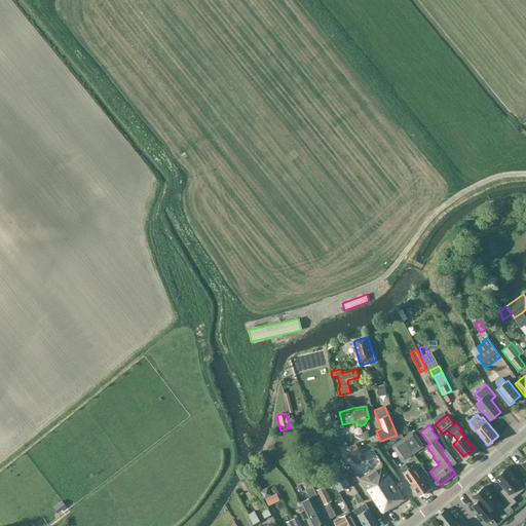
[(412,430),(403,438),(403,439),(411,450),(421,443),(412,430)]
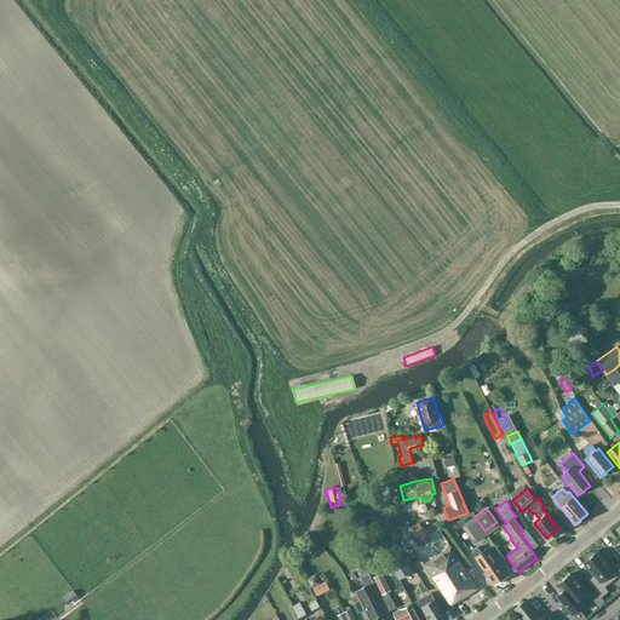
[(476,537),(484,530),(475,517),(466,523),(476,537)]
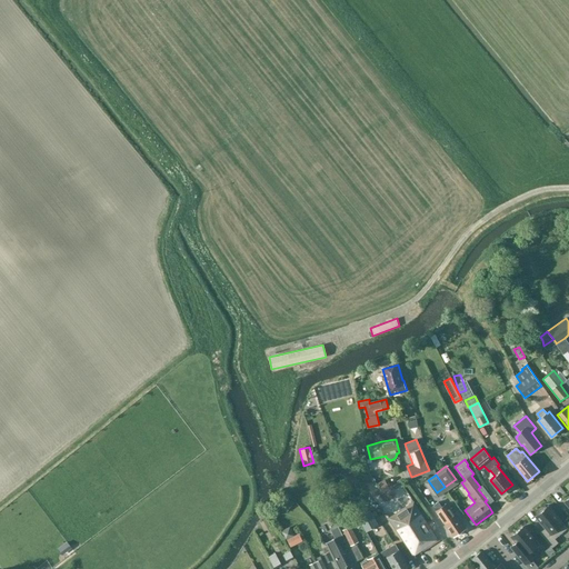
[(389,487),(385,480),(380,482),(385,490),(389,487)]
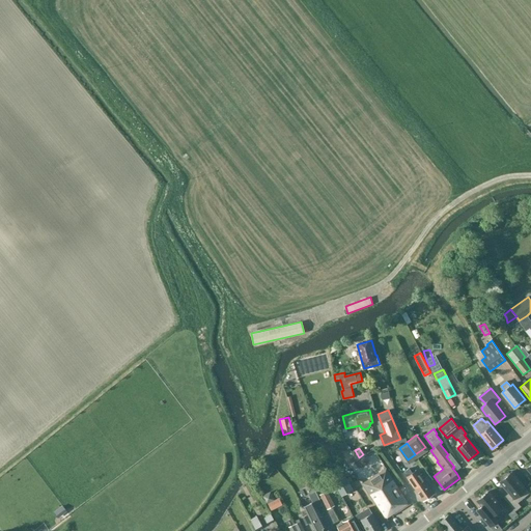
[(383,464),(374,450),(369,453),(378,468),(383,464)]
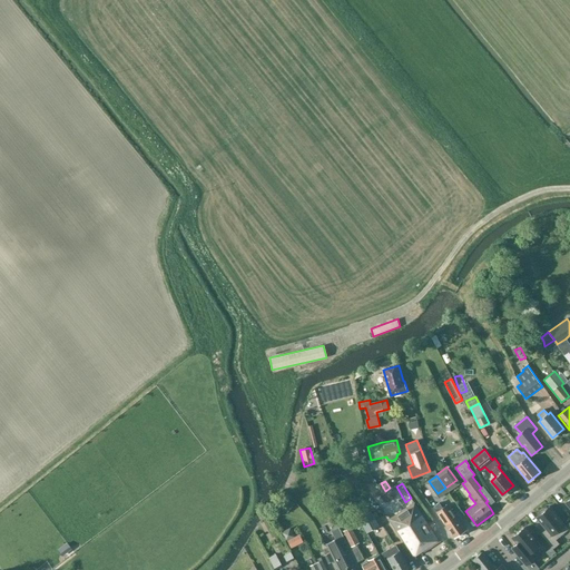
[(335,508),(343,504),(336,490),(328,493),(335,508)]
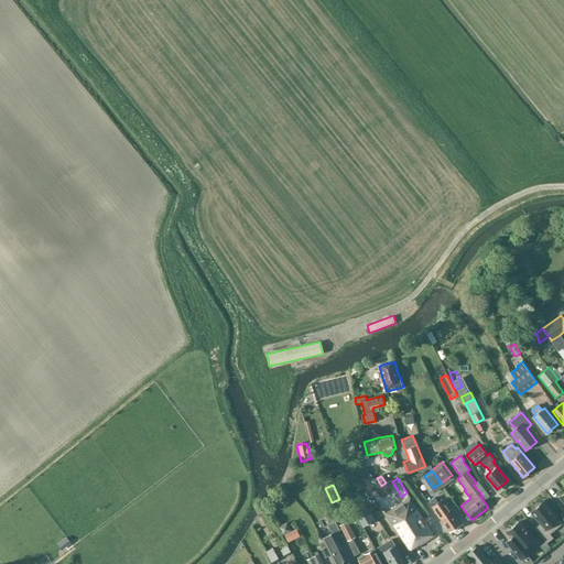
[(284,492),(278,502),(284,508),(292,498),(284,492)]
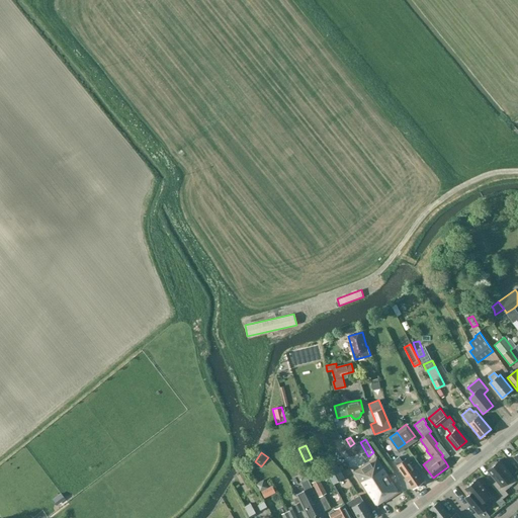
[(383,502),(400,492),(377,456),(354,471),(376,505),(382,501),(383,502)]
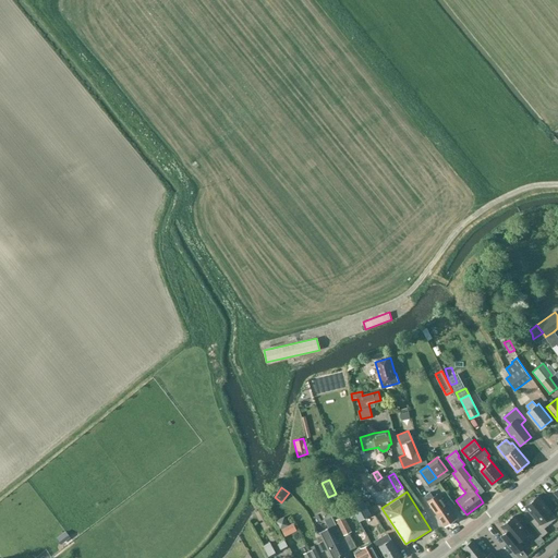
[(456,519),(439,494),(434,497),(431,492),(424,496),(445,526),(456,519)]
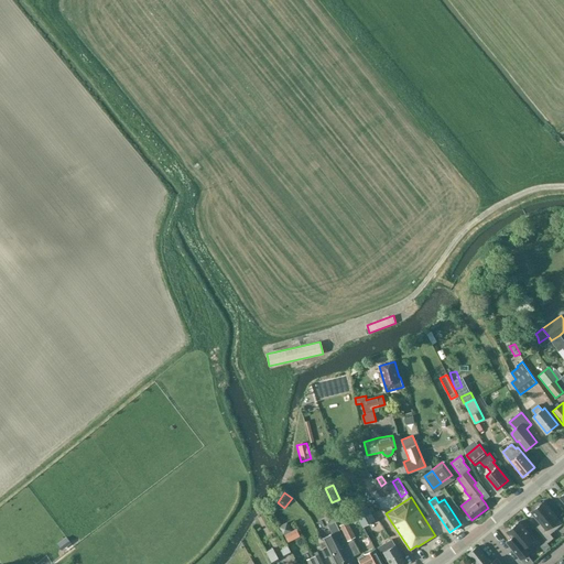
[(543,501),(542,503),(540,501),(531,509),(532,511),(531,512),(543,528),(539,532),(548,543),(553,538),(550,534),(562,523),(543,501)]
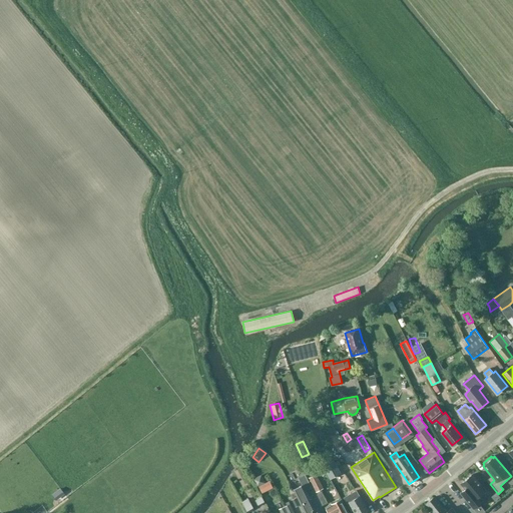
[(340,473),(334,461),(324,466),(331,478),(340,473)]
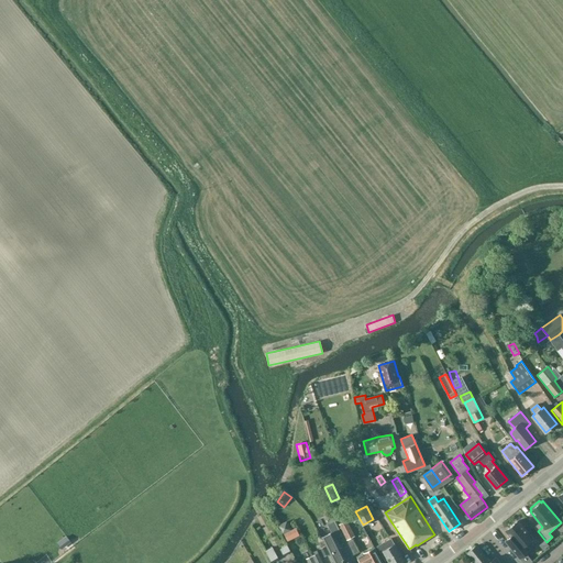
[(339,525),(348,541),(355,537),(346,520),(339,525)]
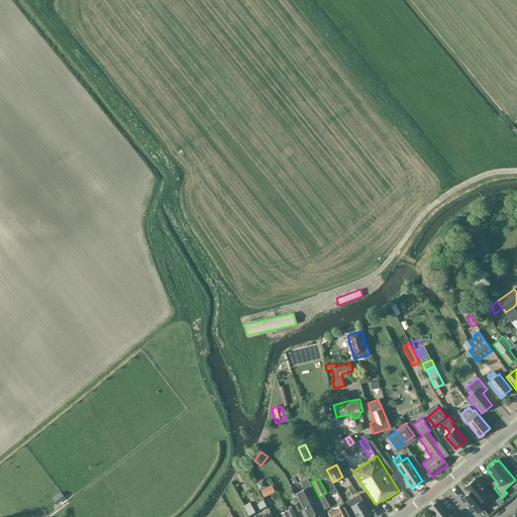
[(477,513),(482,508),(479,504),(490,495),(476,479),(464,488),(474,499),(469,503),(477,513)]
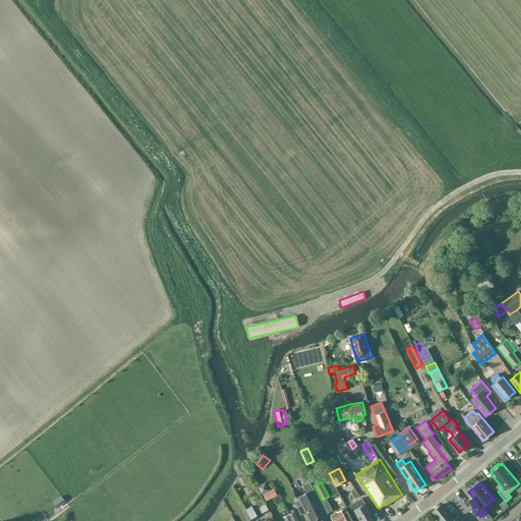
[(274,488),(263,494),(266,500),(277,495),(274,488)]
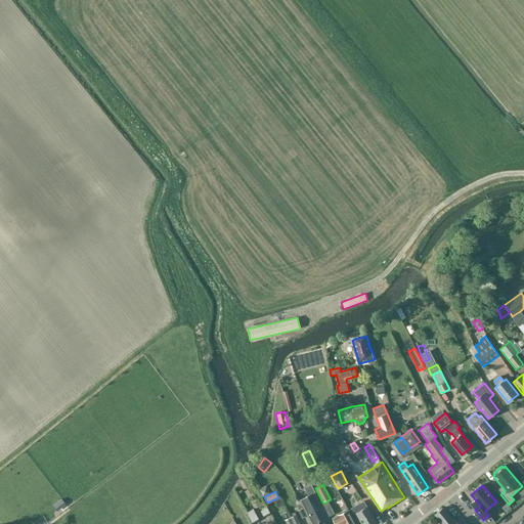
[(312,523),(324,523),(324,522),(322,523),(308,495),(300,499),(312,523)]
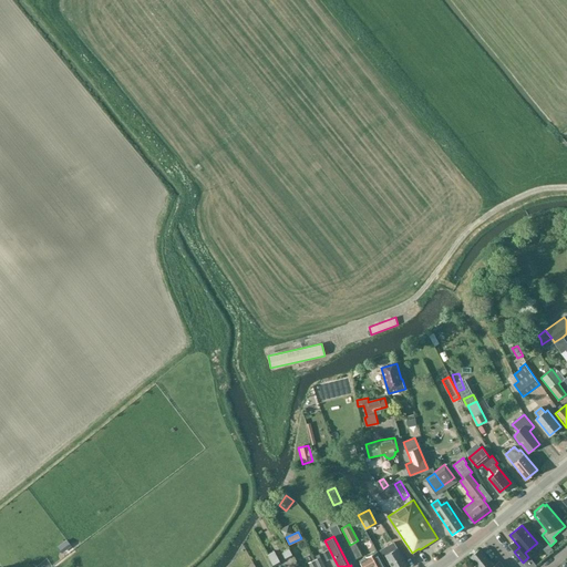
[(65,540),(59,546),(62,552),(70,546),(65,540)]
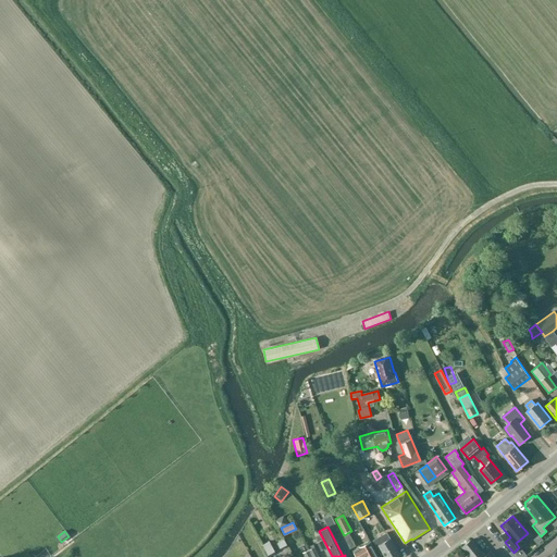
[(393,556),(399,554),(391,539),(387,532),(373,541),(375,544),(382,554),(384,553),(386,556),(393,556)]
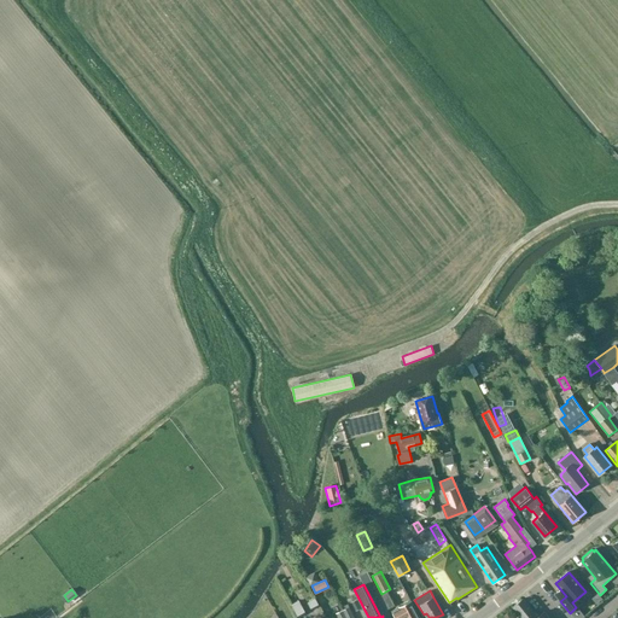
[(394,605),(388,593),(380,596),(386,608),(394,605)]
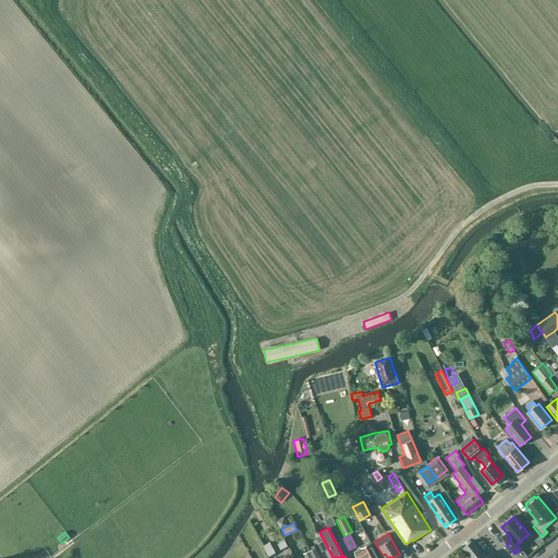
[(497,557),(492,552),(486,556),(473,540),(463,548),(471,557),(497,557)]
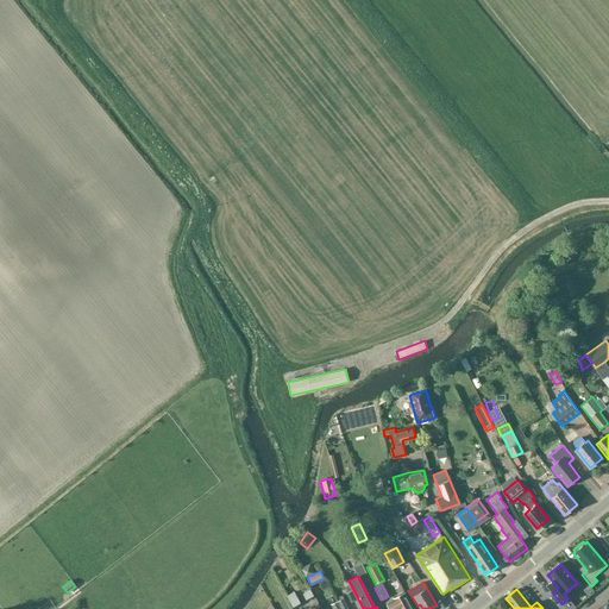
[(294,592),(288,596),(292,602),(297,598),(294,592)]
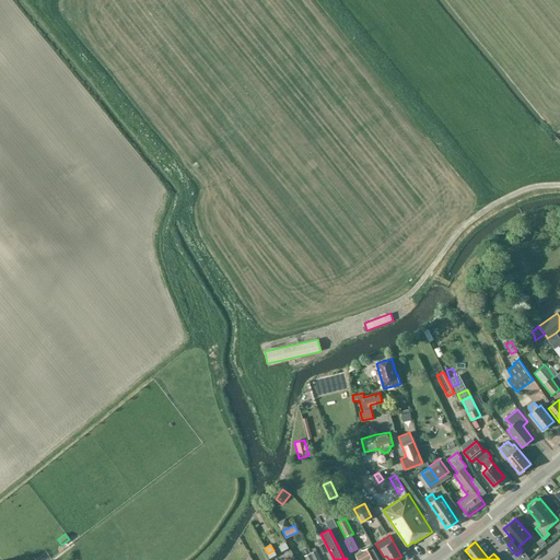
[(381,559),(372,545),(362,550),(354,555),(358,559),(381,559)]
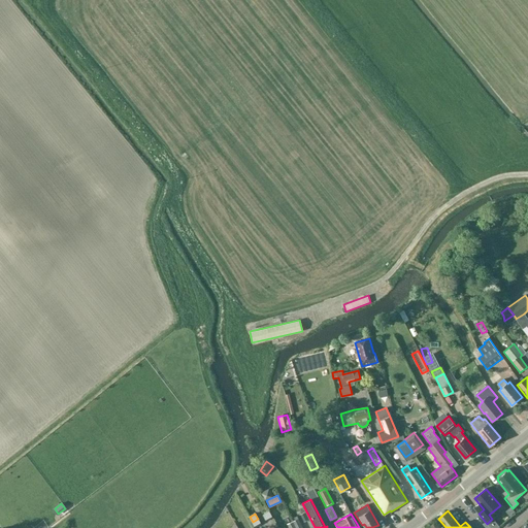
[(303,527),(299,519),(293,522),(296,527),(303,527)]
